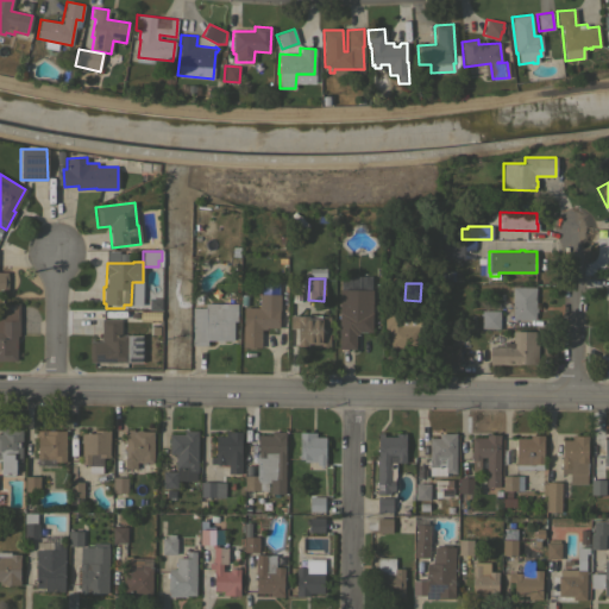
[(513,287),(535,287),(535,307),(537,307),(537,312),(535,312),(534,319),(512,319),(513,287)]
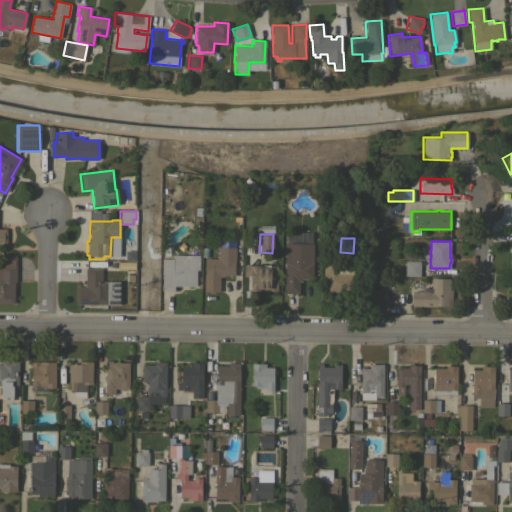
[(313,243),(313,280),(302,280),(302,281),(299,281),(299,293),(284,293),(285,243),(313,243)]
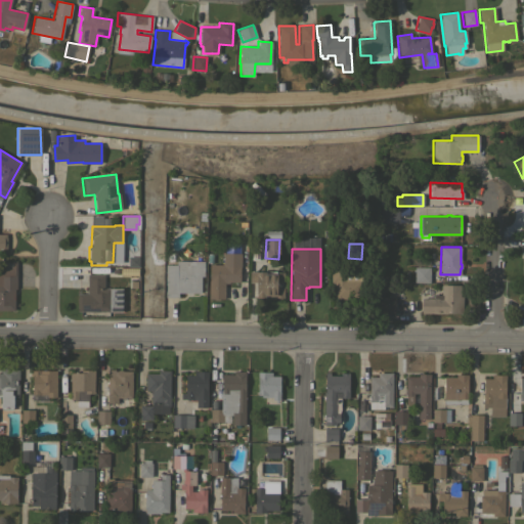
[(241,253),(239,281),(228,281),(228,282),(224,282),(224,299),(219,299),(219,300),(213,300),(213,299),(208,299),(209,280),(210,264),(222,265),(223,253),(241,253)]
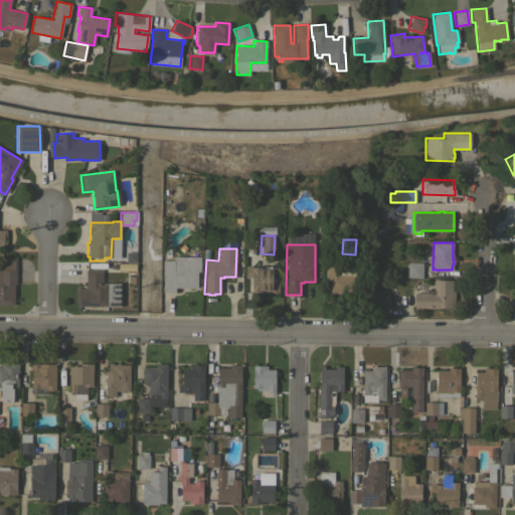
[(0,269),(2,269),(1,258),(12,258),(12,256),(16,255),(16,284),(14,284),(14,305),(0,305),(0,269)]
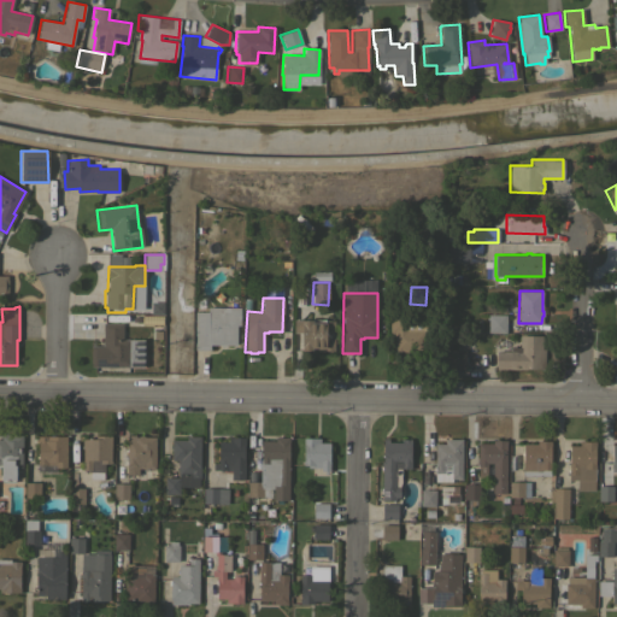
[(240,307),(240,325),(236,325),(236,345),(210,345),(210,350),(194,350),(195,312),(207,312),(207,307),(240,307)]
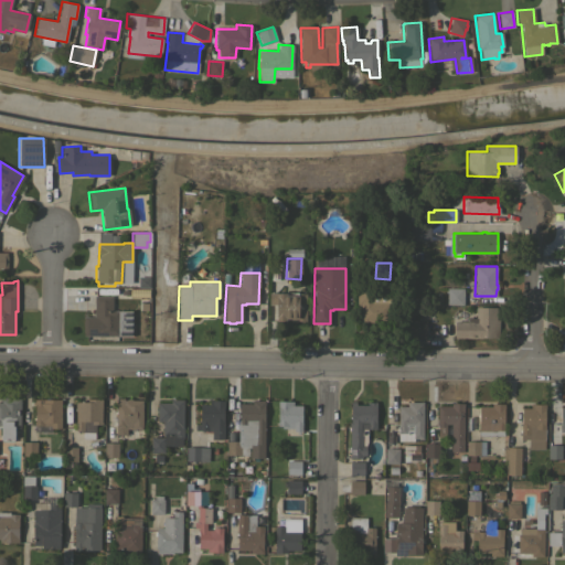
[(373,284),(373,294),(400,294),(400,324),(385,324),(385,322),(372,322),(371,324),(356,324),(356,284),(373,284)]
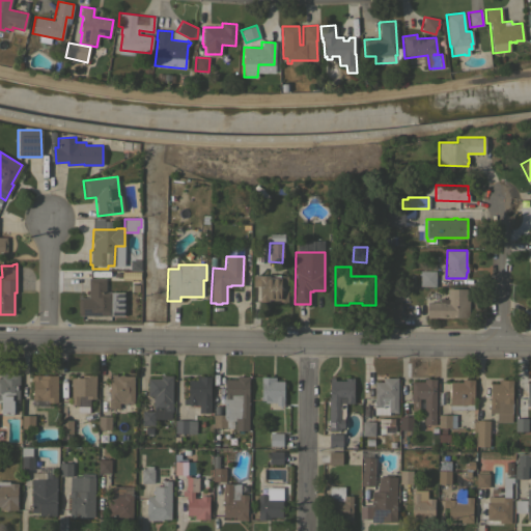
[(420,271),(436,271),(436,275),(436,284),(435,284),(435,286),(419,286),(420,271)]
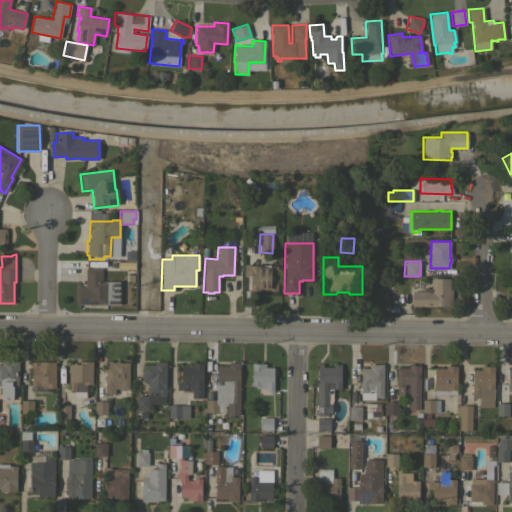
[(277,291),(269,291),(269,292),(250,291),(250,276),(243,276),(244,265),(258,266),(258,265),(269,265),(269,266),(278,266),(277,291)]
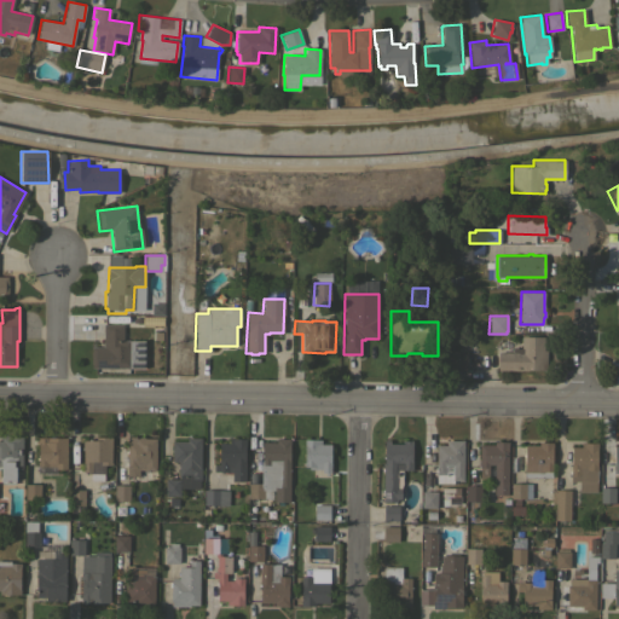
[(122,340),(128,340),(144,341),(144,369),(92,368),(92,363),(91,363),(91,351),(92,351),(92,347),(103,347),(103,324),(123,324),(122,340)]
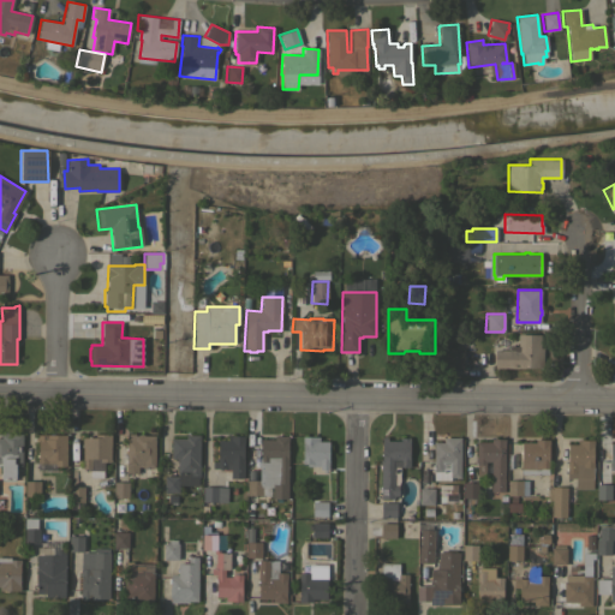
[(539,334),(539,348),(543,348),(542,363),(539,368),(494,368),(495,350),(508,350),(508,346),(518,346),(518,334),(539,334)]
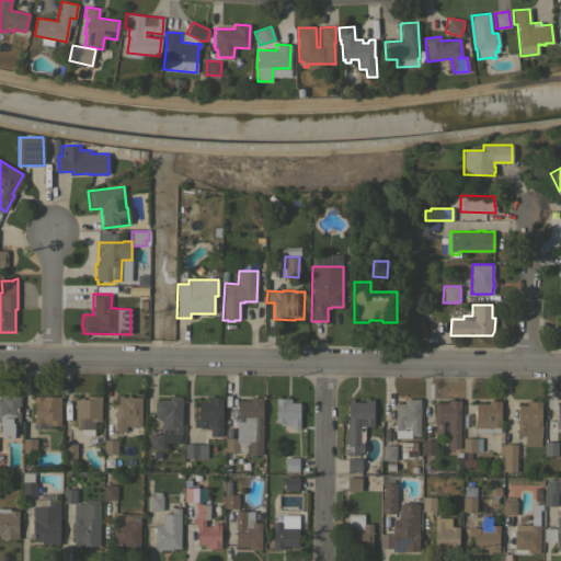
[(422,319),(422,336),(405,335),(405,318),(422,319)]
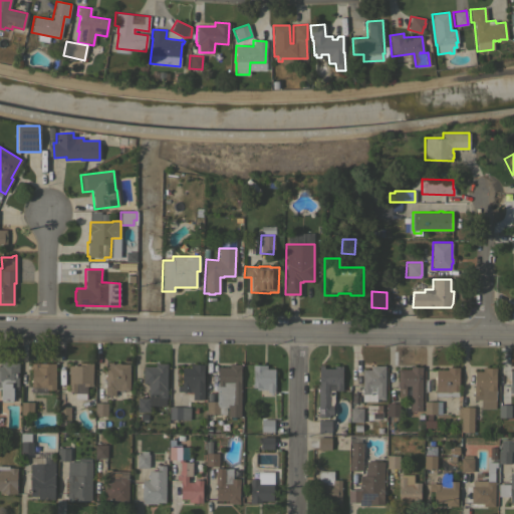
[(18,390),(13,390),(13,399),(12,399),(12,402),(0,402),(1,387),(0,387),(0,365),(1,365),(1,361),(2,361),(4,360),(8,360),(10,362),(18,362),(18,390)]
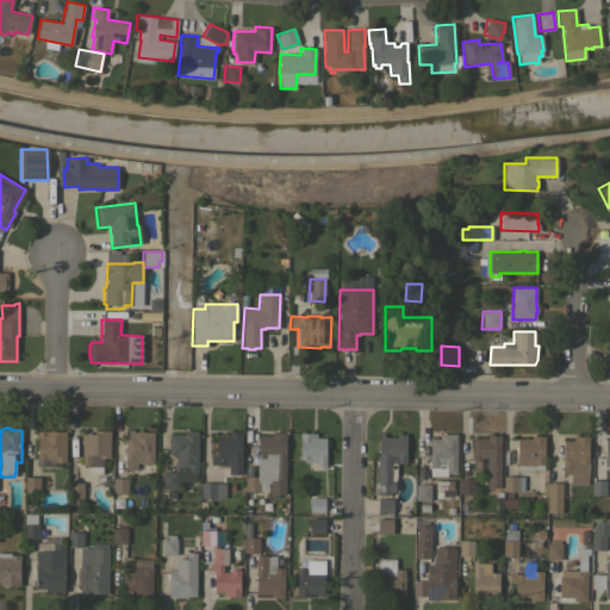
[(66,431),(64,461),(55,461),(55,460),(44,459),(37,459),(37,437),(35,437),(35,434),(37,434),(37,430),(66,431)]
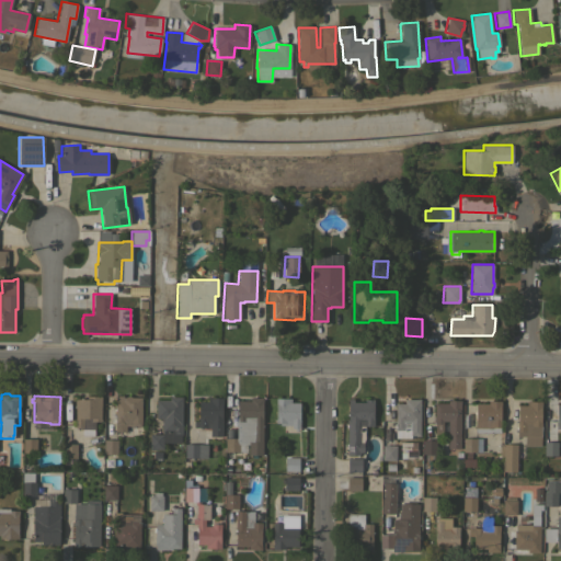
[(101,396),(101,422),(94,421),(94,431),(93,431),(93,436),(81,436),(82,427),(80,427),(80,430),(77,430),(77,427),(75,427),(76,408),(75,408),(75,400),(76,400),(76,399),(82,399),(82,396),(101,396)]
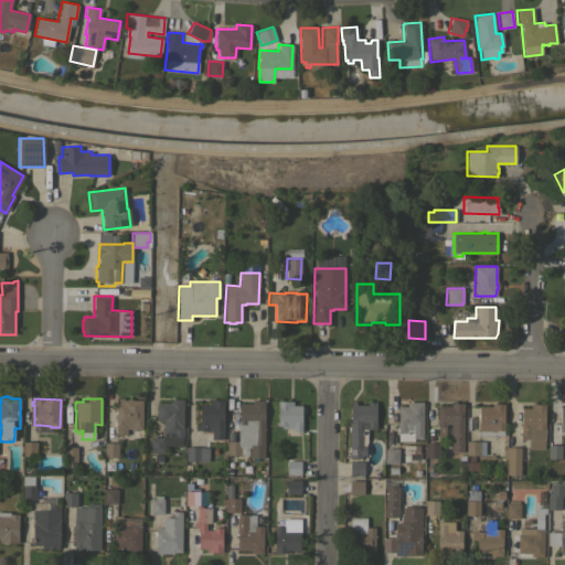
[(116,398),(124,398),(124,400),(127,400),(127,398),(131,398),(131,400),(142,400),(141,429),(126,429),(126,435),(115,435),(116,398)]
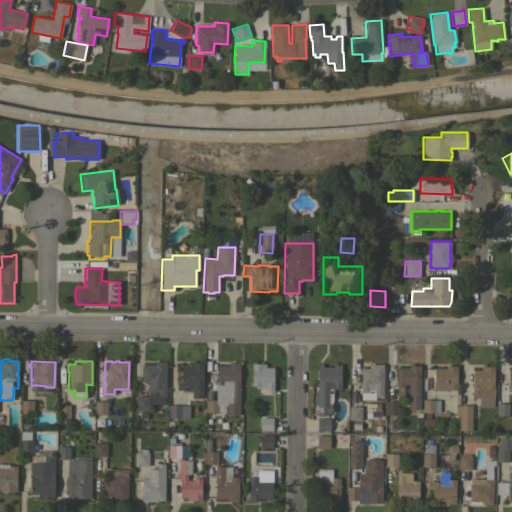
[(136,396),(148,396),(148,394),(147,394),(147,381),(142,381),(142,364),(154,365),(154,361),(166,362),(166,373),(165,373),(165,386),(166,386),(166,397),(165,397),(165,404),(148,404),(148,409),(136,409),(136,396)]
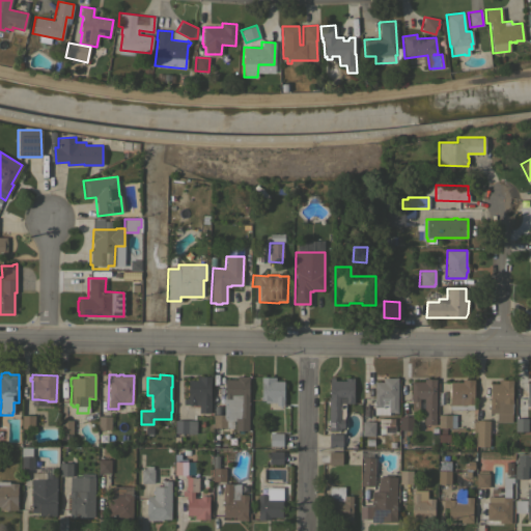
[(198,413),(198,399),(195,399),(194,404),(183,404),(183,398),(187,398),(187,395),(188,395),(188,380),(196,380),(196,375),(211,376),(210,413),(198,413)]
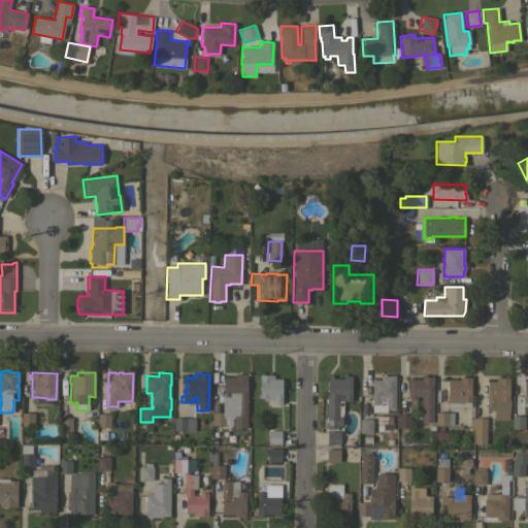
[(246,428),(233,428),(233,418),(232,418),(232,426),(224,426),(224,425),(211,425),(211,411),(222,411),(223,393),(223,376),(235,377),(235,373),(246,374),(246,428)]
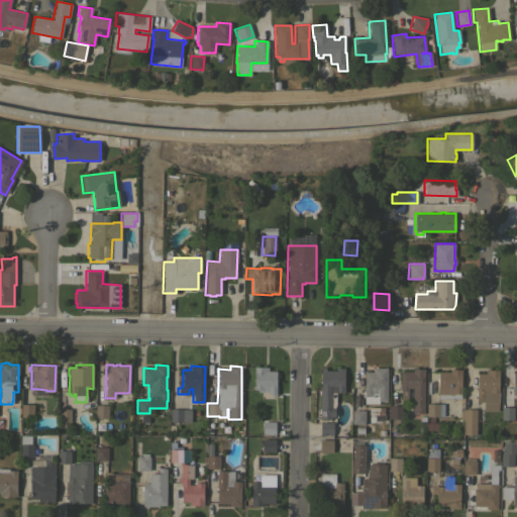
[(268,367),(268,371),(276,371),(276,395),(274,395),(274,397),(271,397),(271,395),(269,395),(269,392),(257,392),(257,390),(253,390),(253,386),(254,386),(254,372),(253,372),(253,367),(268,367)]
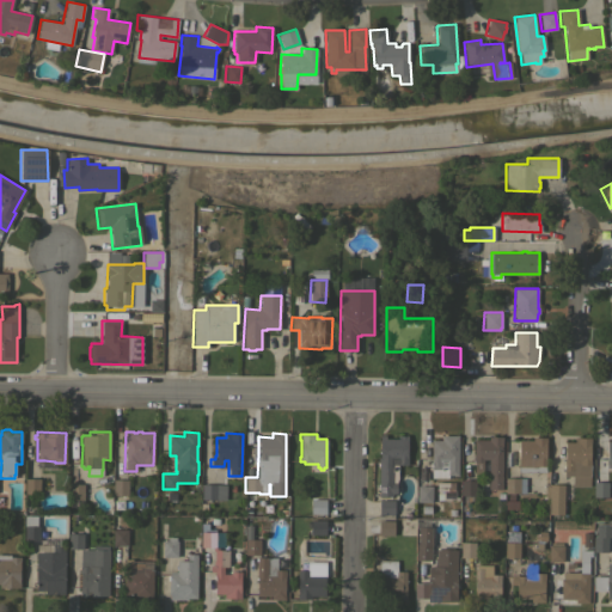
[(379,457),(380,435),(385,435),(385,438),(398,439),(398,435),(407,435),(407,465),(392,464),(392,482),(396,482),(396,493),(392,493),(392,496),(379,496),(379,491),(375,491),(375,487),(378,487),(378,457),(379,457)]
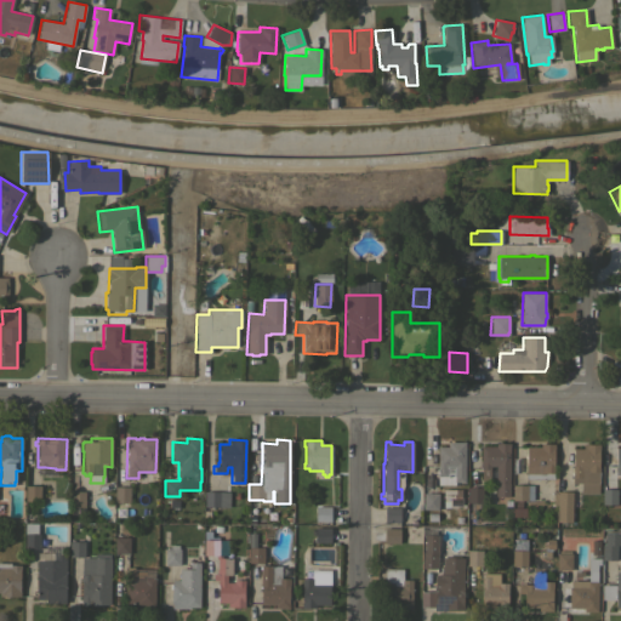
[(465,482),(454,482),(454,485),(437,484),(438,446),(448,446),(448,442),(465,442),(465,482)]
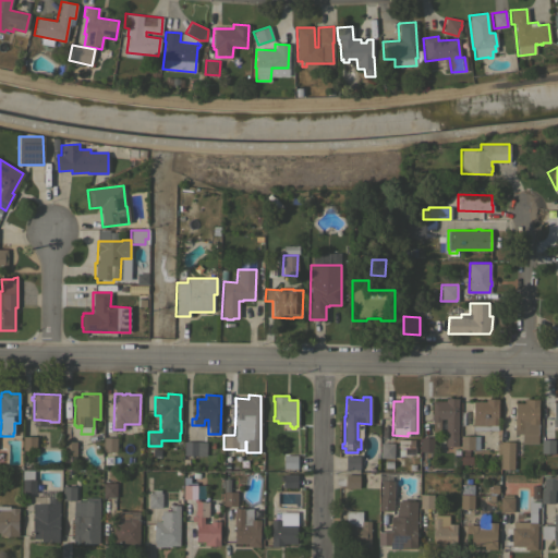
[(457,446),(445,446),(445,419),(440,419),(440,421),(432,421),(432,400),(445,401),(445,398),(458,398),(457,446)]
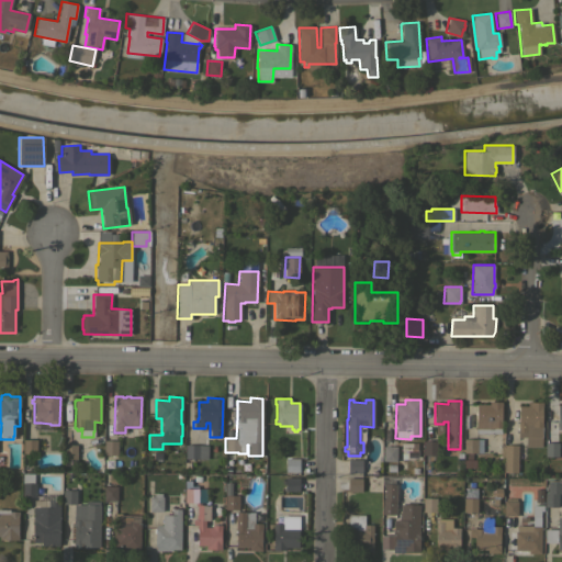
[(475,404),(489,404),(489,402),(502,402),(501,434),(475,433),(475,404)]
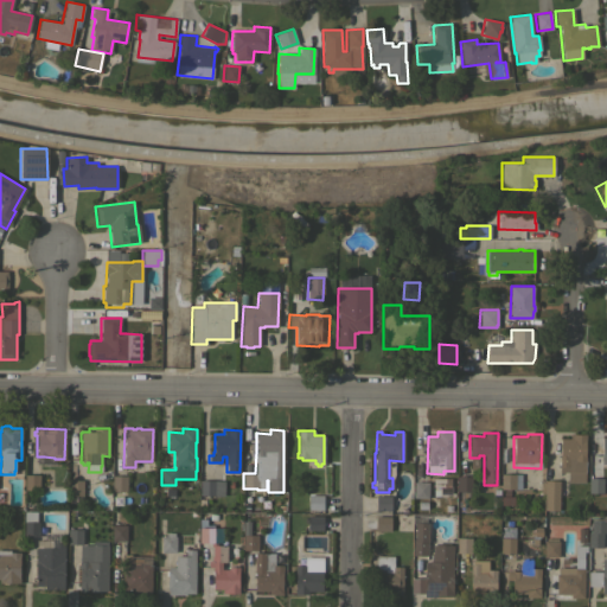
[(560,439),(569,439),(569,434),(585,434),(585,483),(567,483),(567,472),(558,472),(560,439)]
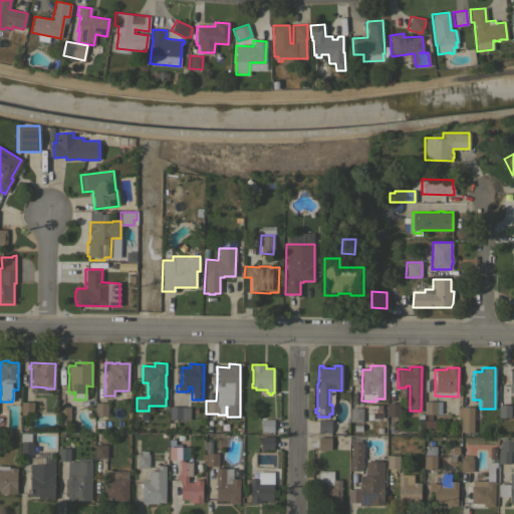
[(424,401),(436,401),(436,414),(424,414),(424,401)]
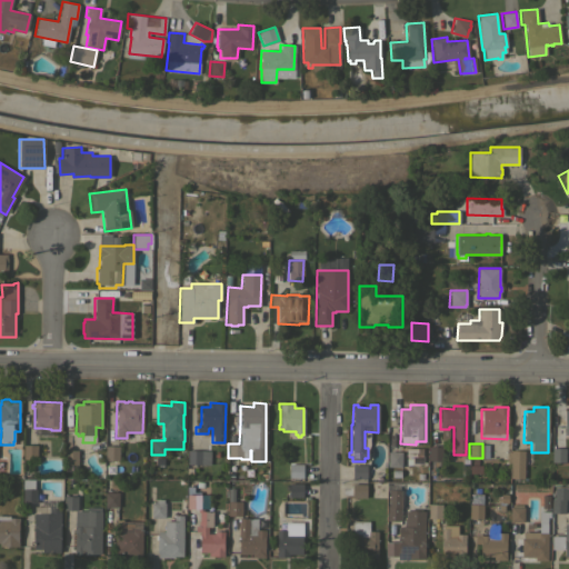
[(22,445),(37,445),(37,459),(22,459),(22,445)]
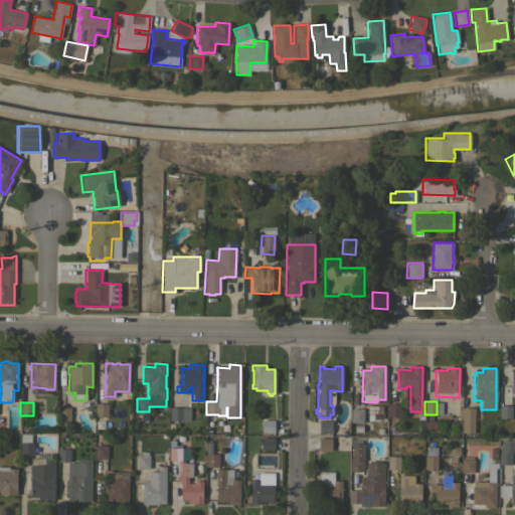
[(107,403),(107,415),(96,415),(96,403),(107,403)]
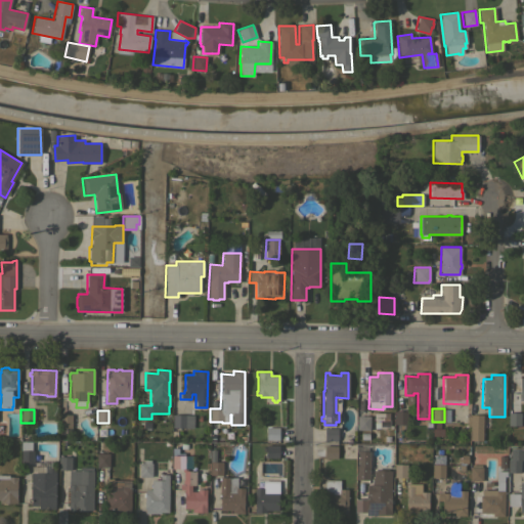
[(406,411),(406,424),(394,424),(394,411),(406,411)]
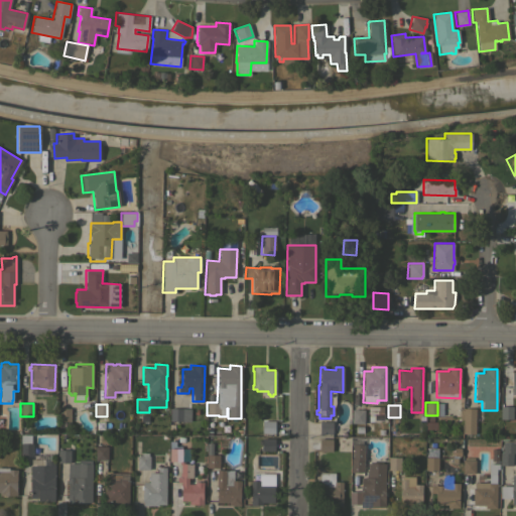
[(367,414),(367,407),(382,406),(382,414),(367,414)]
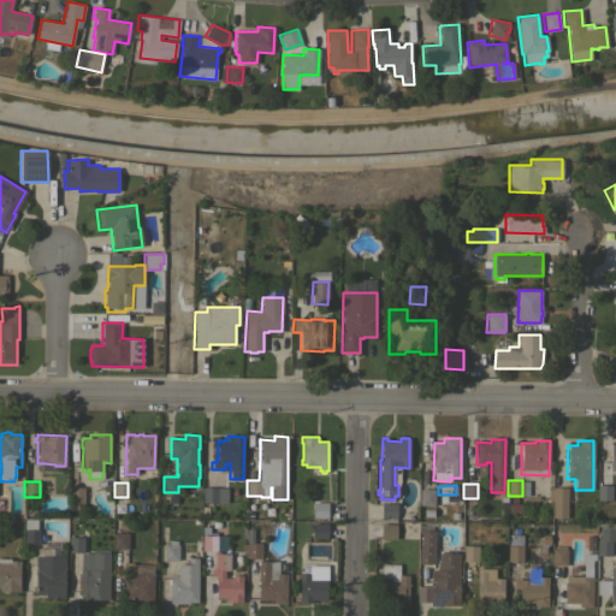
[(611,485),(611,501),(597,499),(597,485),(611,485)]
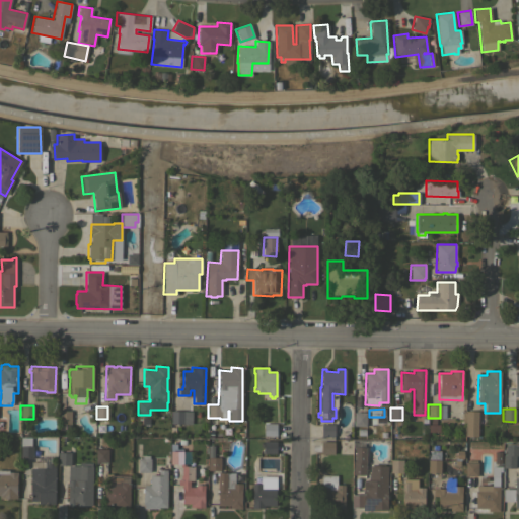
[(71,424),(58,423),(58,411),(71,411),(71,424)]
